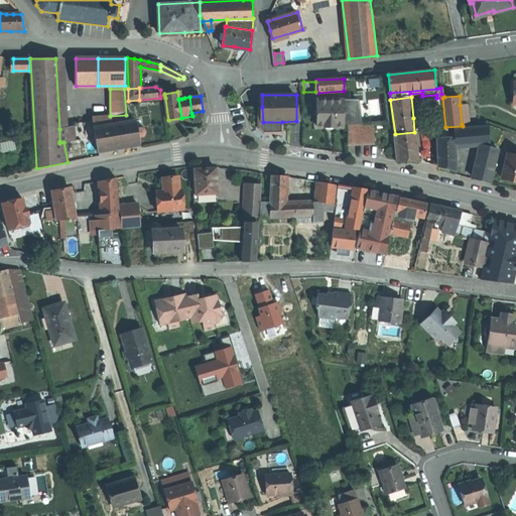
[(330,126),(344,126),(344,124),(344,111),(344,101),(317,100),(317,126),(330,126)]
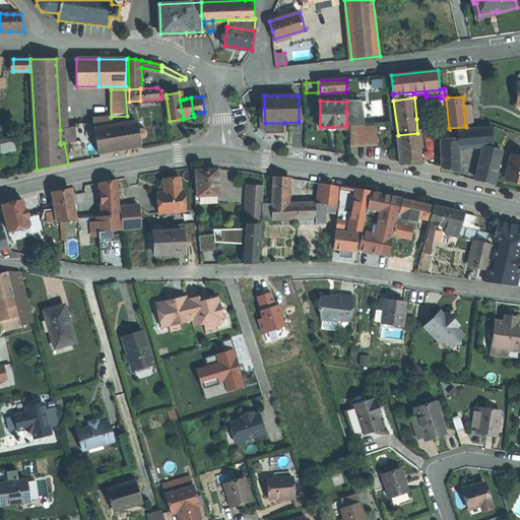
[(346,102),(346,112),(356,113),(356,110),(356,102),(346,102)]
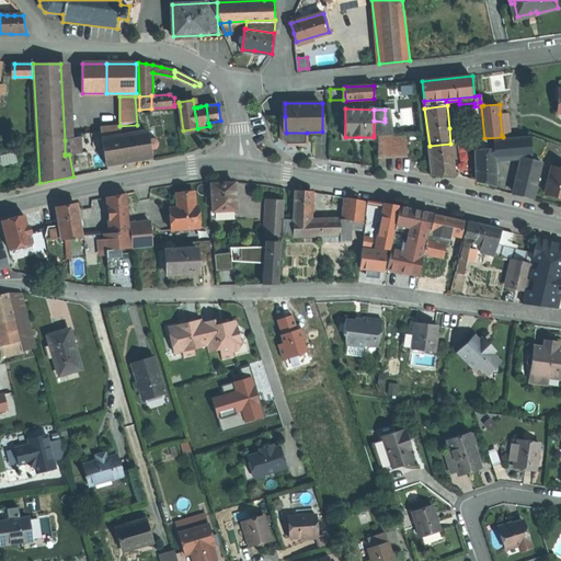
[(500,114),(502,135),(511,134),(508,114),(500,114)]
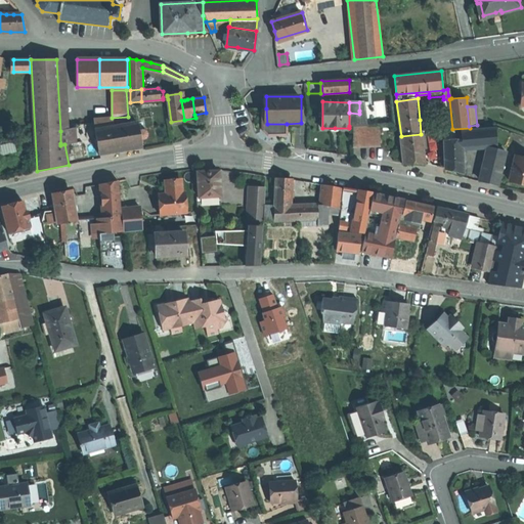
[(287,134),(287,124),(267,124),(266,108),(264,108),(264,132),(267,134),(278,134),(287,134)]
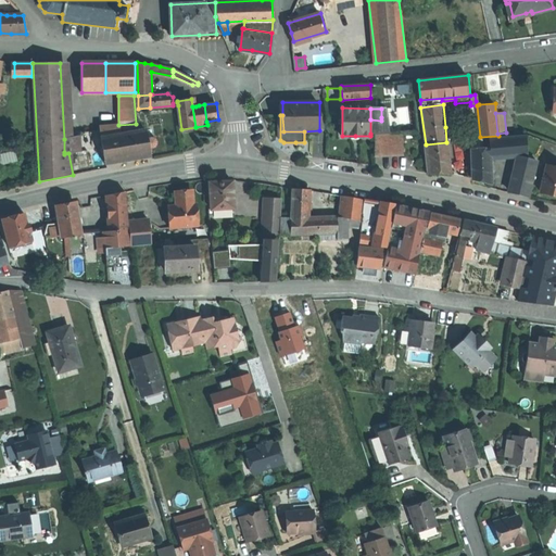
[(387,117),(381,117),(381,121),(370,119),(370,134),(389,134),(387,117)]
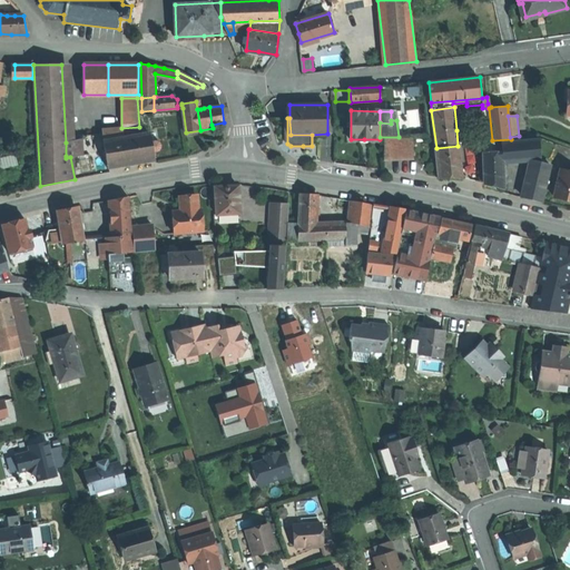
[(141,133),(139,133),(121,135),(117,136),(115,127),(102,128),(102,131),(105,145),(109,168),(130,165),(155,160),(150,134),(141,135),(141,133)]
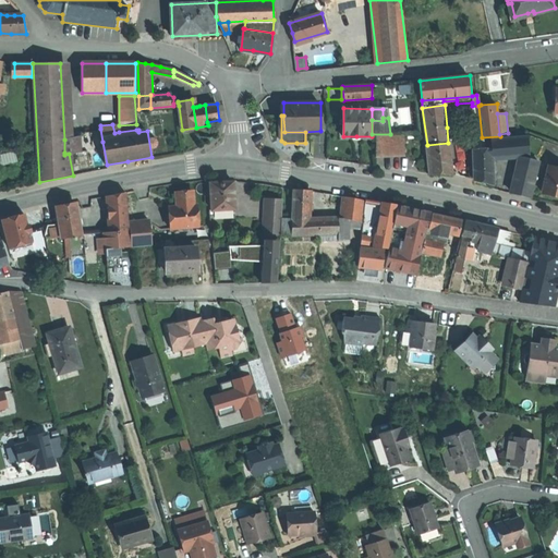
[(76,136),(64,140),(64,153),(102,142),(100,129),(75,134),(76,136)]
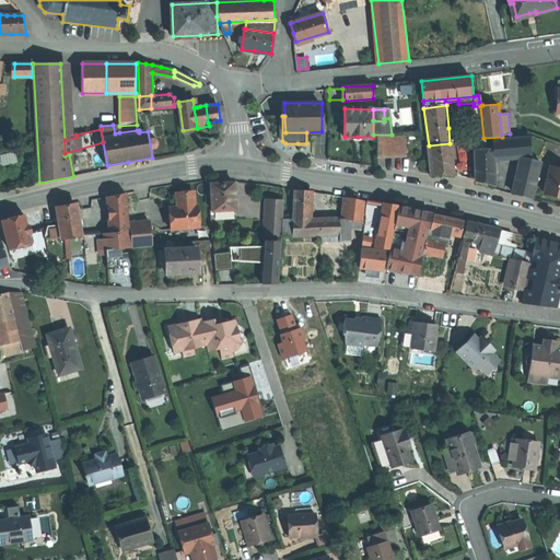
[(407,156),(406,135),(392,135),(378,136),(377,156),(407,156)]
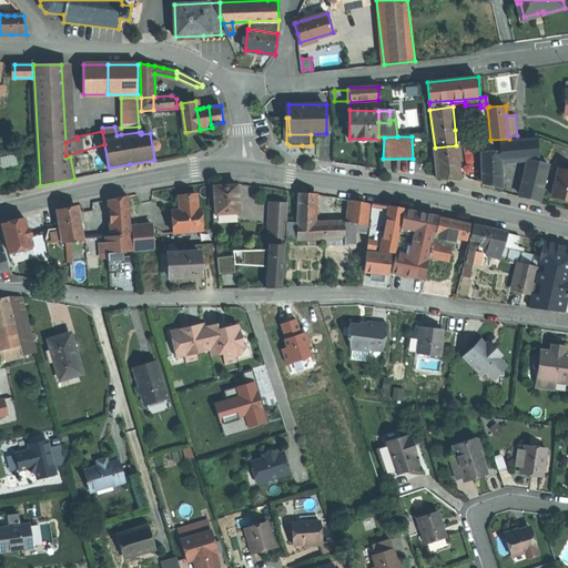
[(508,161),(531,160),(539,162),(538,139),(507,141),(508,161)]
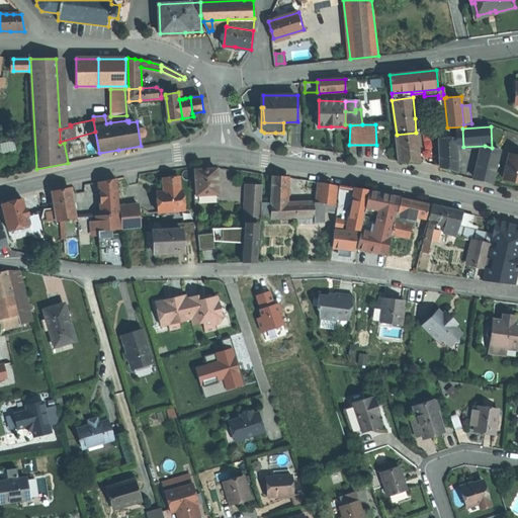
[(447,134),(447,128),(446,128),(438,128),(439,139),(448,139),(447,134)]
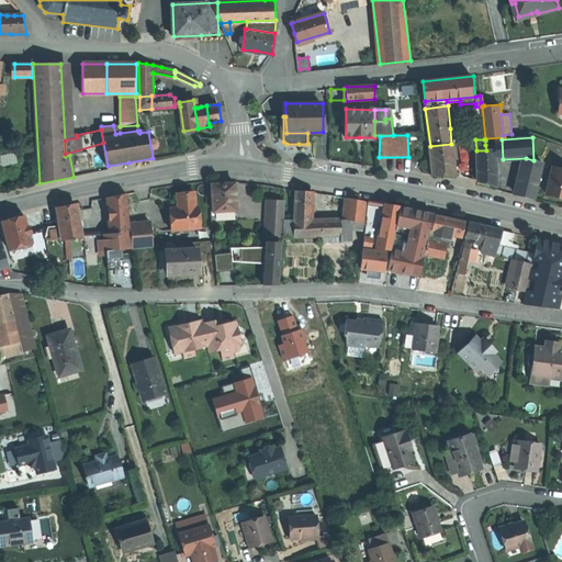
[(451,144),(430,146),(433,175),(445,175),(456,175),(453,159),(452,150),(451,144)]
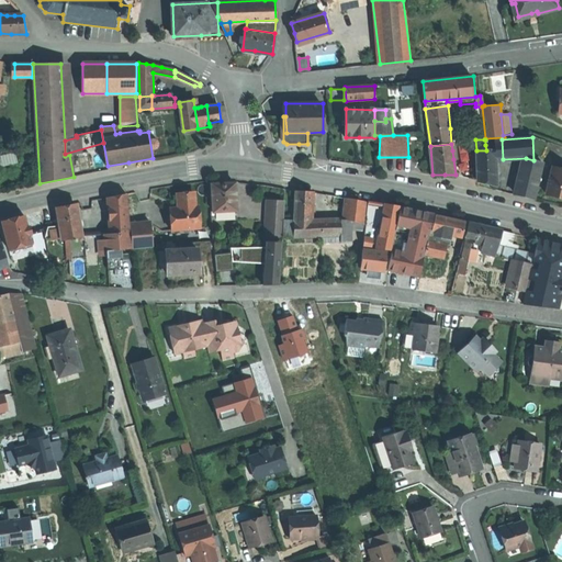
[(478,180),(496,184),(496,160),(495,150),(486,150),(476,150),(478,180)]
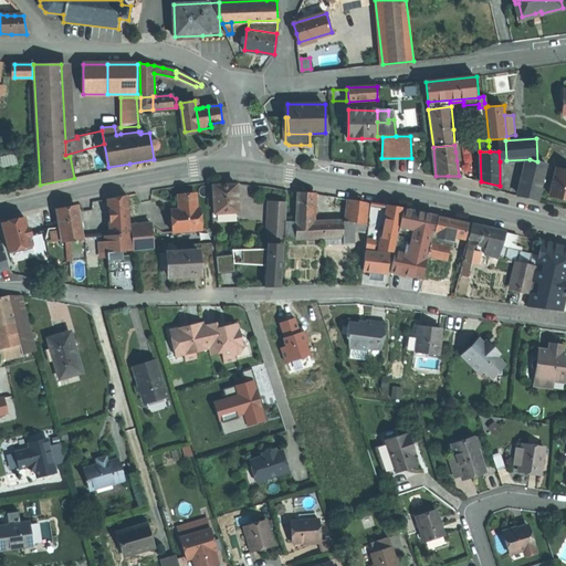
[(530,159),(520,196),(537,200),(546,164),(537,161),(530,159)]
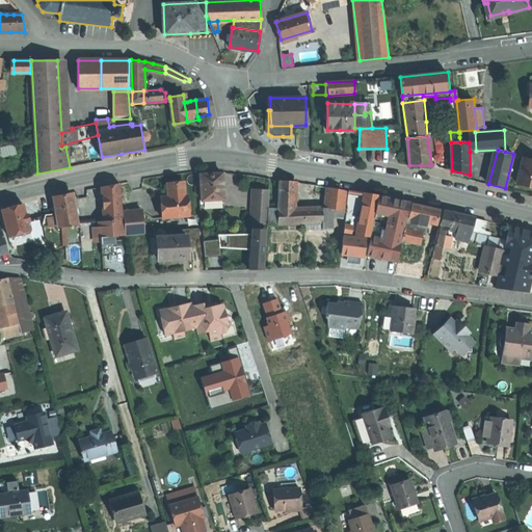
[(517,183),(531,186),(531,159),(524,158),(517,183)]
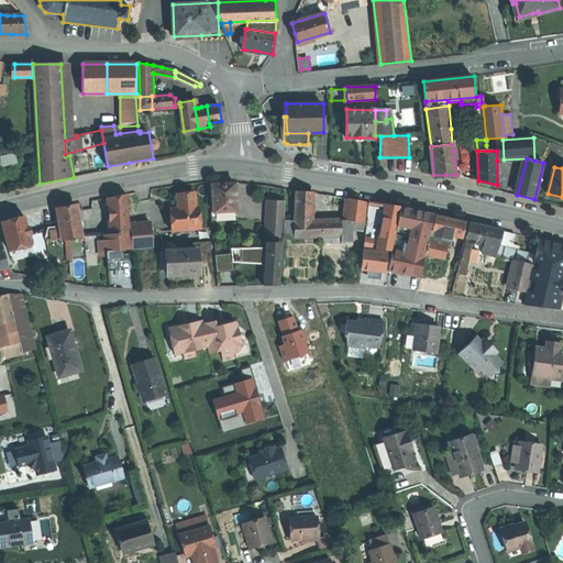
[(236,197),(235,184),(212,185),(214,212),(238,210),(236,197)]
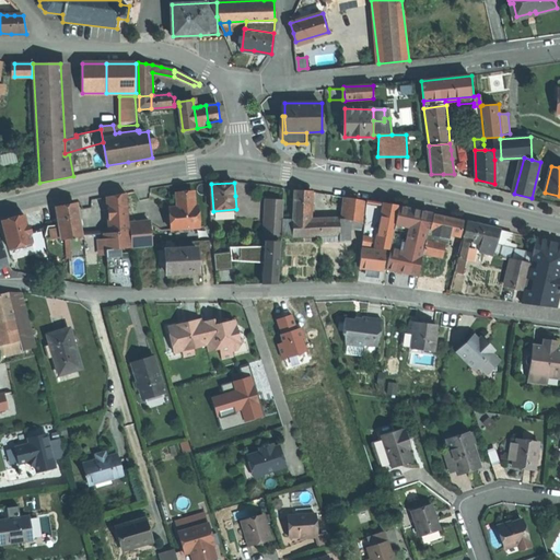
[(311,219),(312,191),(304,190),(295,190),(294,219),(311,219)]
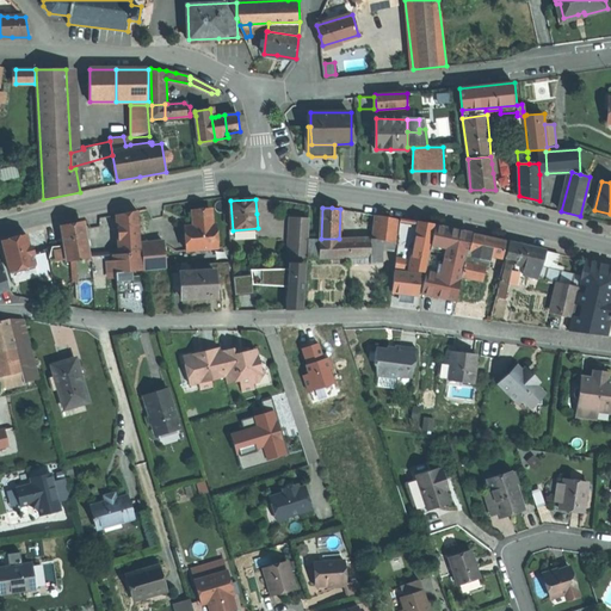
[(123,253),(143,252),(142,245),(140,215),(140,210),(118,215),(123,253)]
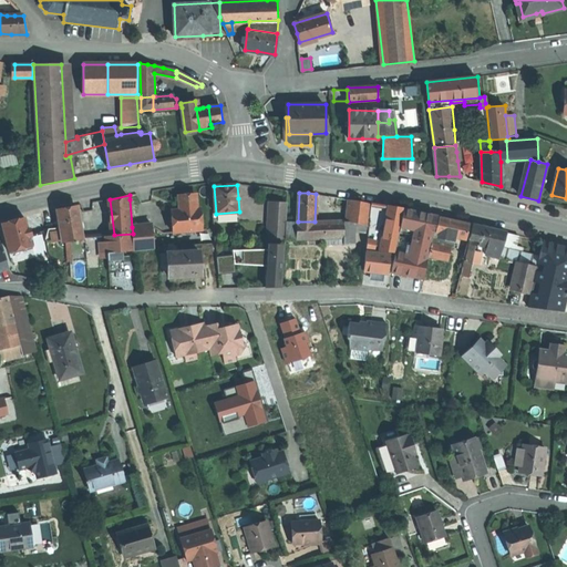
[(173,230),(202,229),(200,207),(197,207),(196,196),(187,196),(178,196),(179,208),(172,208),(173,230)]
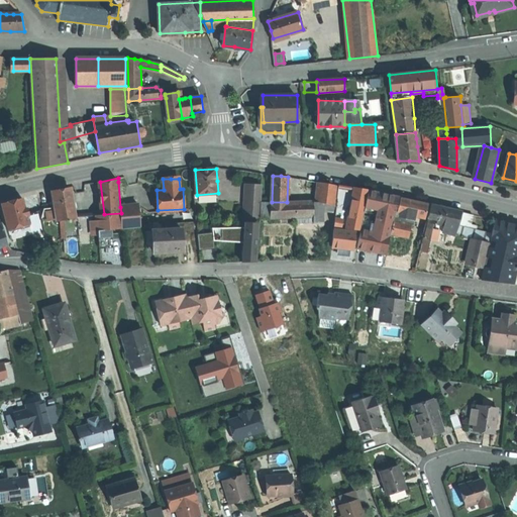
[(335,206),(337,186),(319,182),(316,202),(322,203),(335,206)]
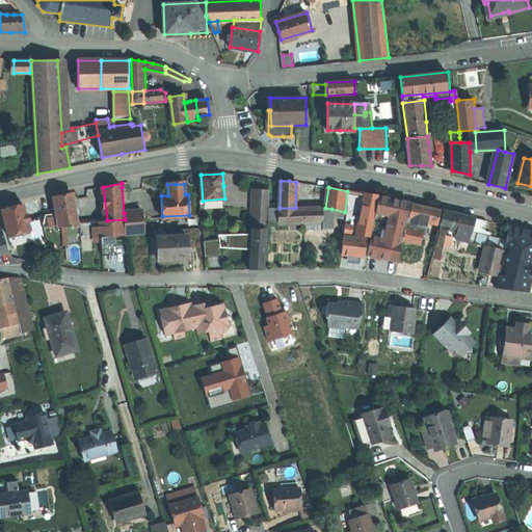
[(253,222),(268,223),(268,210),(269,191),(254,190),(253,222)]
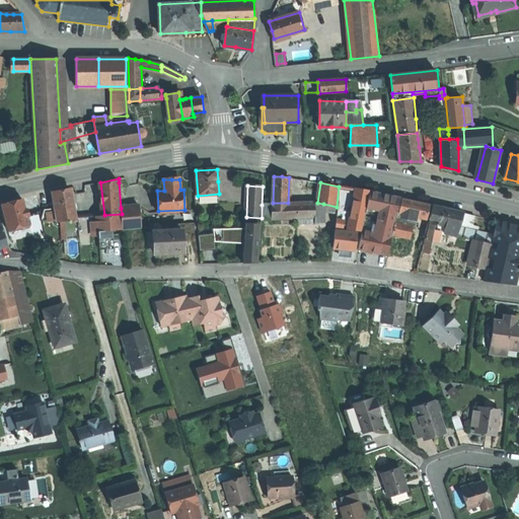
[(75,218),(70,188),(60,190),(52,191),(52,192),(55,211),(57,219),(57,221),(62,221),(65,220),(75,219),(75,218)]
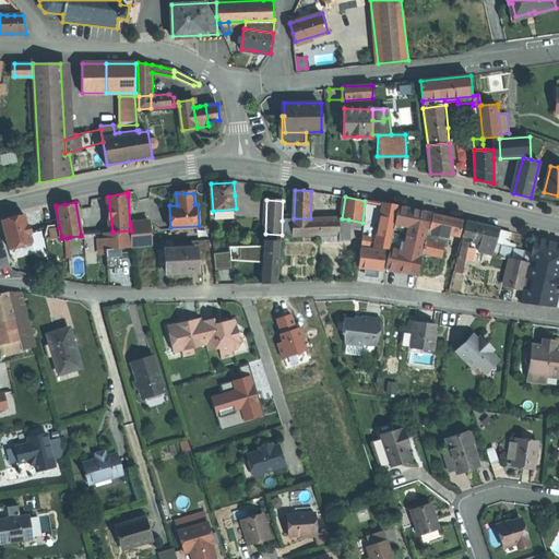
[(365,214),(381,217),(383,205),(366,203),(365,214)]
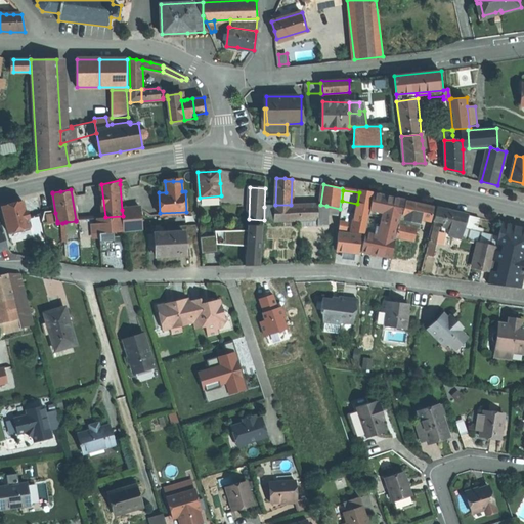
[(360,231),(366,232),(373,195),(364,193),(359,192),(357,204),(352,230),(360,231)]
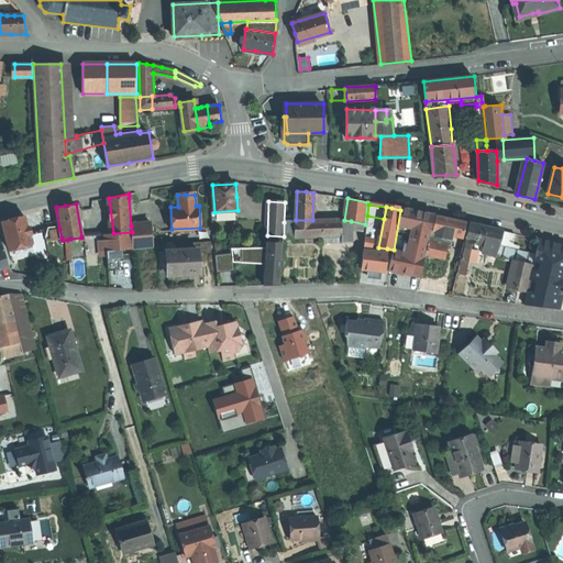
[(429,242),(434,214),(415,211),(400,208),(400,210),(394,250),(389,271),(421,277),(426,254),(429,242)]
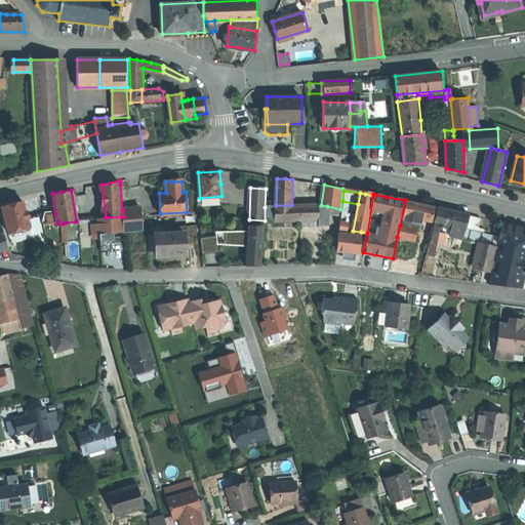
[(1,204),(7,234),(31,229),(25,199),(1,204)]
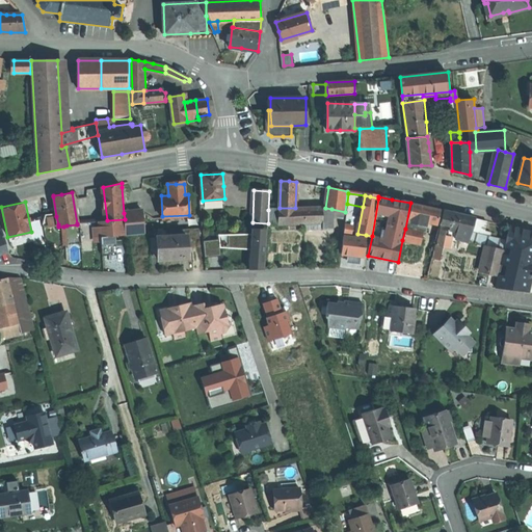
[(413,205),(409,218),(420,220),(427,221),(428,214),(426,213),(427,208),(421,206),(413,205)]
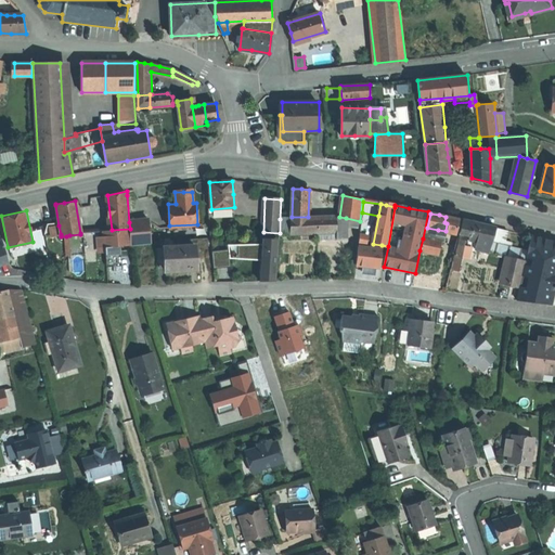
[(291,219),(291,234),(337,233),(337,217),(308,217),(292,217),(291,217),(291,219)]
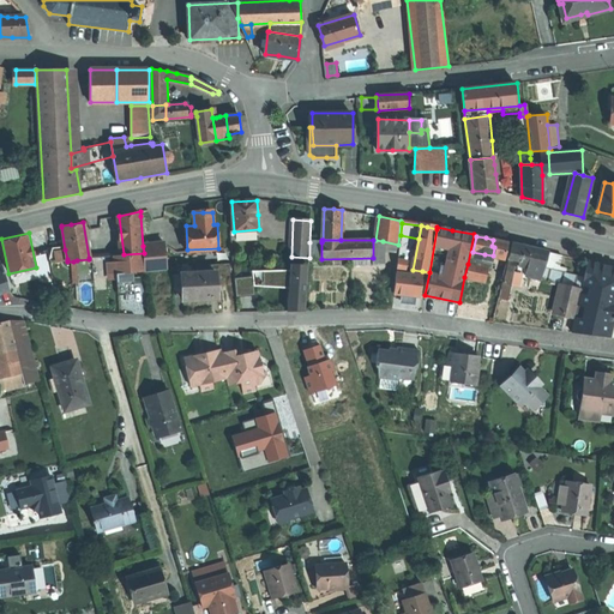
[(383,258),(383,250),(383,241),(375,240),(373,240),(373,258),(383,258)]
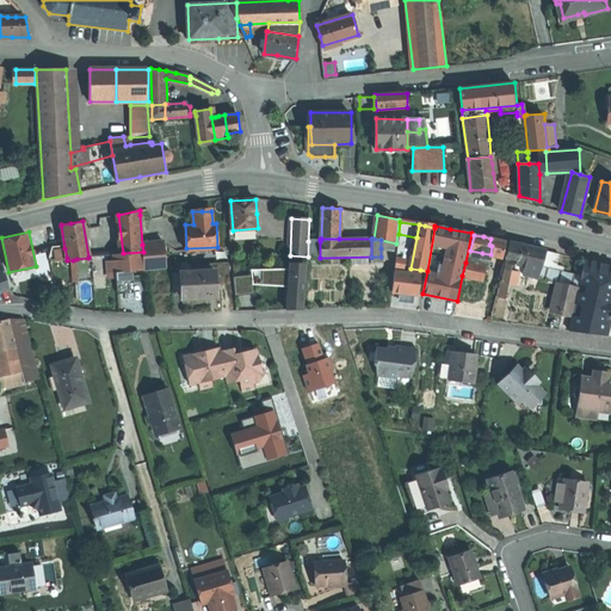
[(396,251),(396,244),(381,240),(381,248),(396,251)]
